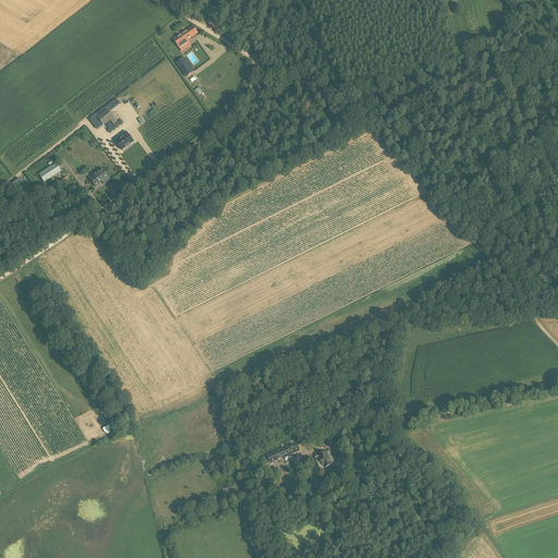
[(197,34),(193,27),(187,32),(187,31),(185,32),(186,33),(174,41),(181,50),(190,44),(187,40),(197,34)]
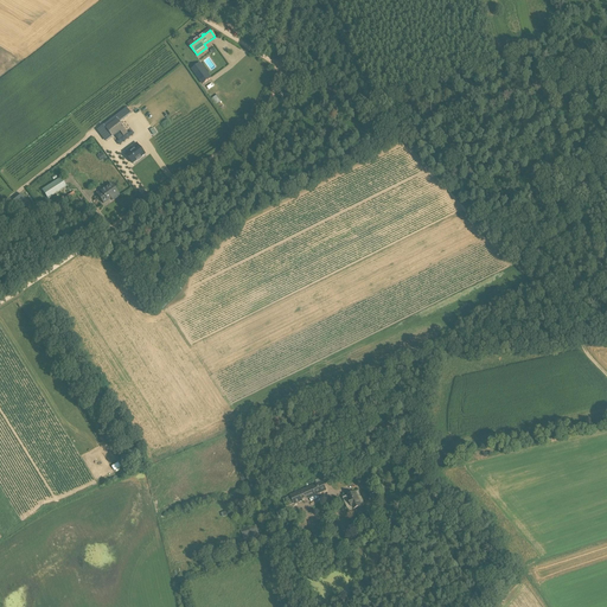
[(191,70),(203,85),(212,78),(200,63),(191,70)]
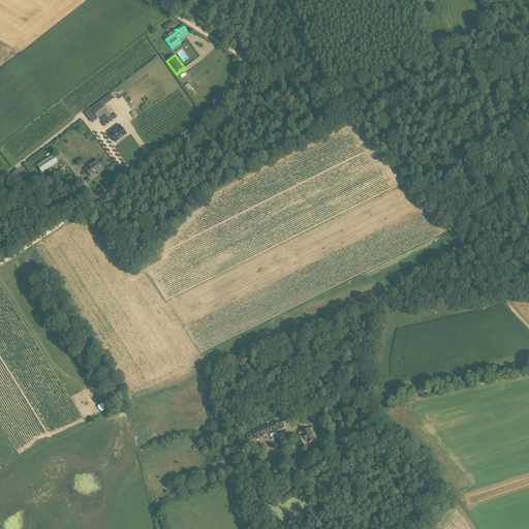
[(112,116),(103,104),(93,113),(95,116),(98,120),(104,115),(107,119),(112,116)]
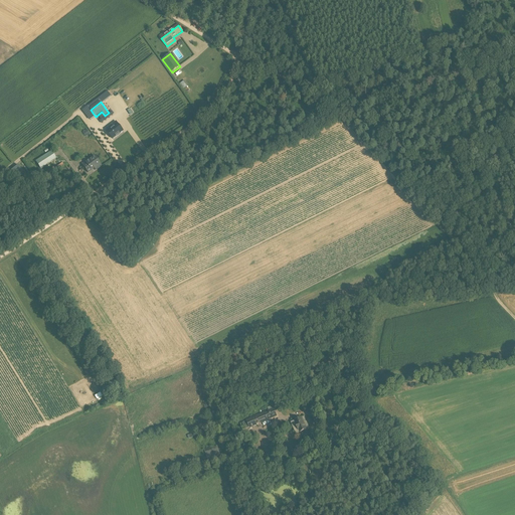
[(115,125),(110,129),(111,130),(108,132),(113,139),(124,131),(118,124),(116,126),(115,125)]
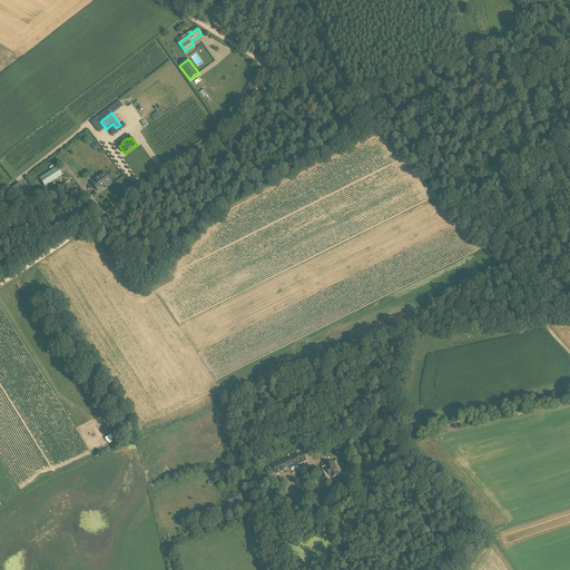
[(62,176),(57,167),(39,178),(45,187),(62,176)]
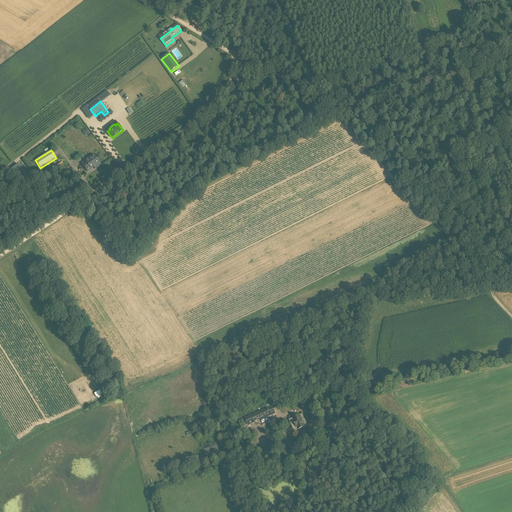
[(94,155),(85,162),(86,164),(83,166),(87,172),(91,169),(91,168),(93,166),(95,169),(101,165),(94,155)]
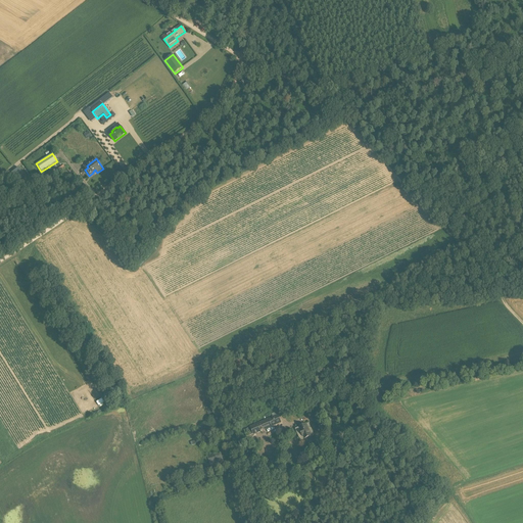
[(14,182),(24,174),(17,167),(8,176),(14,182)]
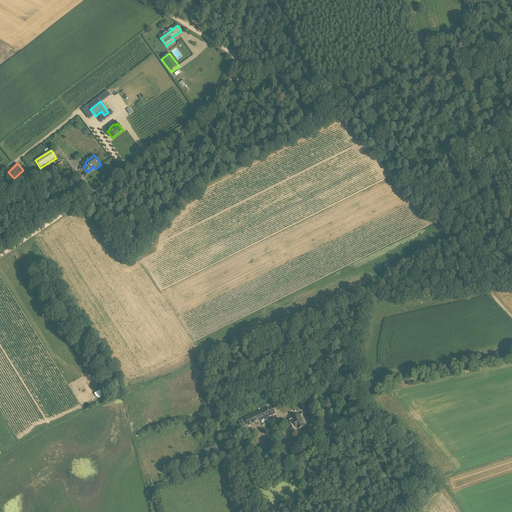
[(265,411),(256,415),(259,420),(274,413),(272,408),(267,410),(267,411),(265,411)]
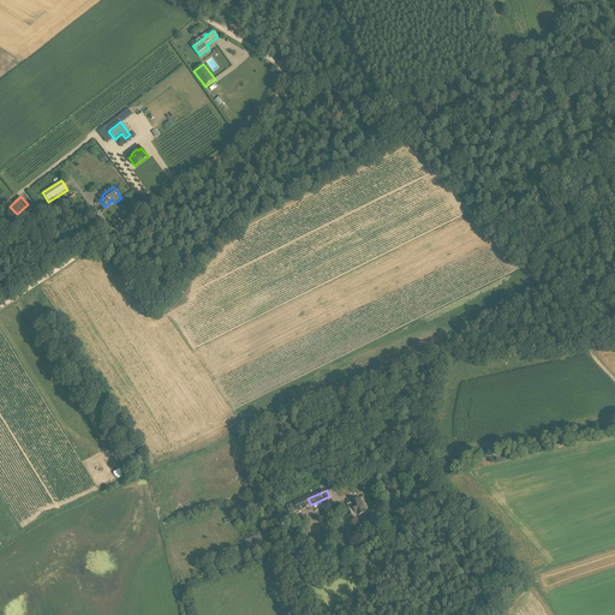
[(308,499),(294,503),(298,511),(311,505),(308,499)]
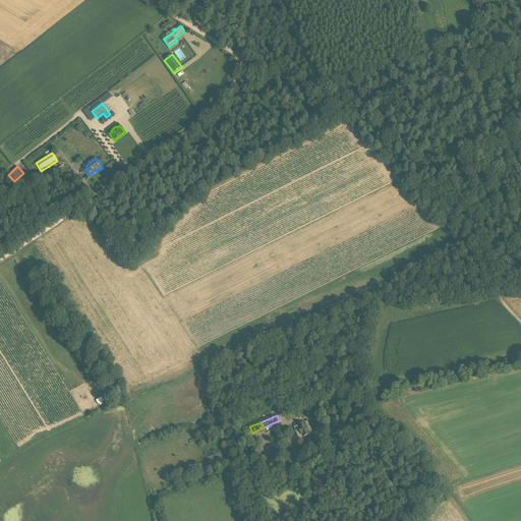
[(304,423),(297,426),(294,428),(299,440),(302,438),(310,435),(304,423)]
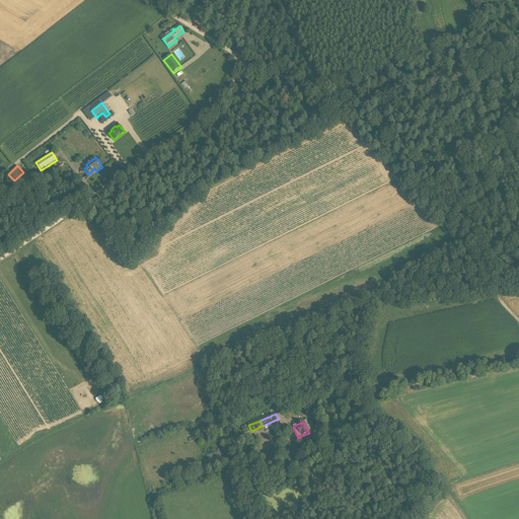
[(248,425),(242,428),(245,434),(251,431),(248,425)]
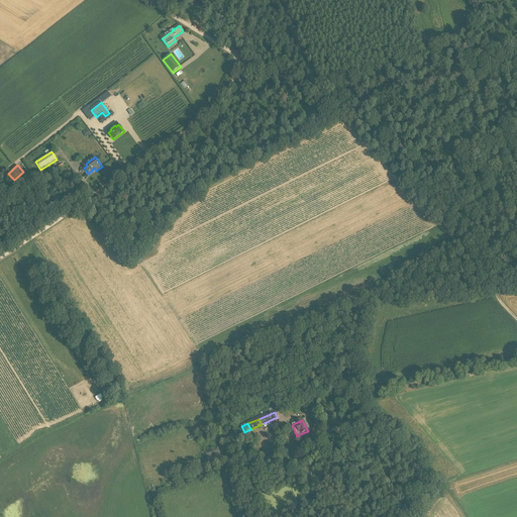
[(219,451),(206,455),(208,461),(221,458),(219,451)]
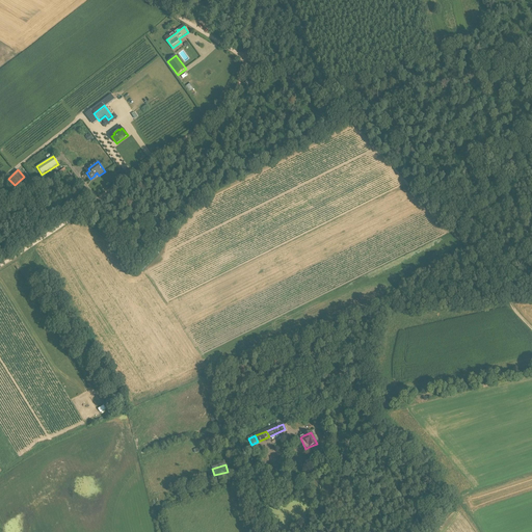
[(318,488),(314,490),(319,503),(323,501),(318,488)]
